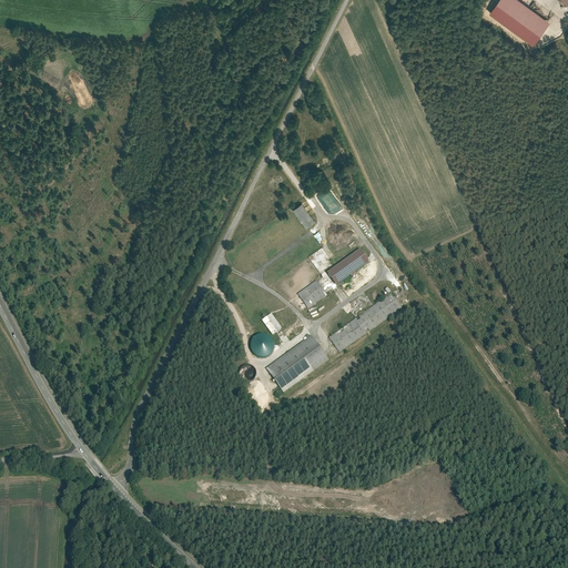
[(344,210),(330,186),(321,192),(335,215),(344,210)]
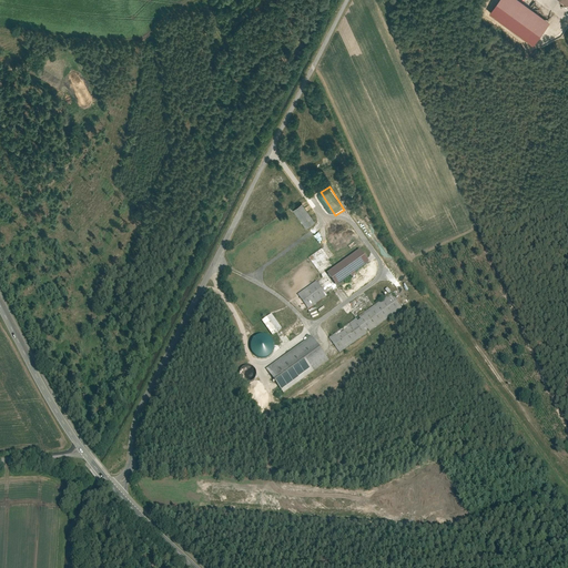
[(303,203),(294,210),(305,225),(314,220),(303,203)]
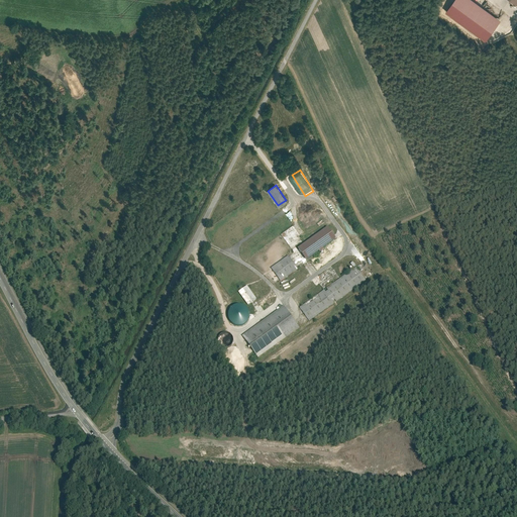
[(328,227),(297,248),(305,260),(336,238),(328,227)]
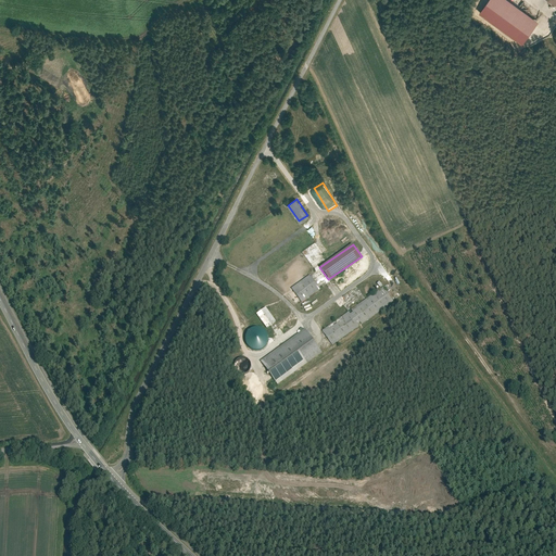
[(312,276),(293,288),(302,302),(320,290),(312,276)]
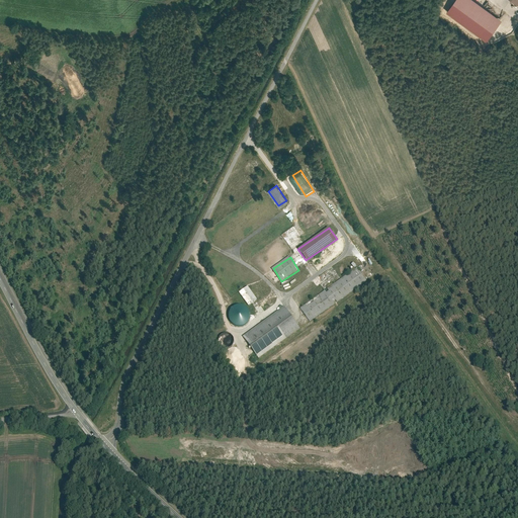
[(356,269),(303,309),(311,321),(365,281),(356,269)]
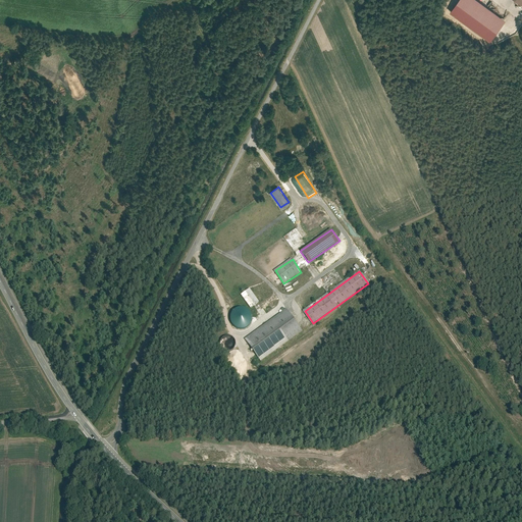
[(251,289),(241,295),(250,309),(259,303),(251,289)]
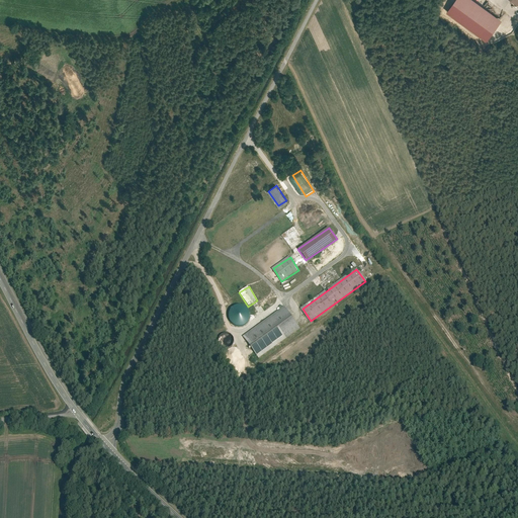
[(250,326),(249,307),(228,308),(229,327),(250,326)]
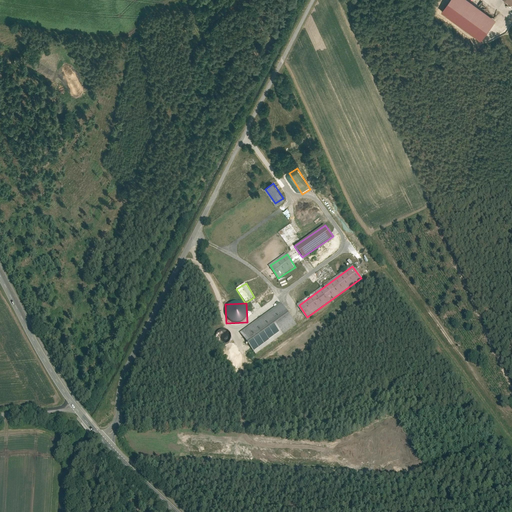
[(282,306),(241,333),(254,352),(294,326),(282,306)]
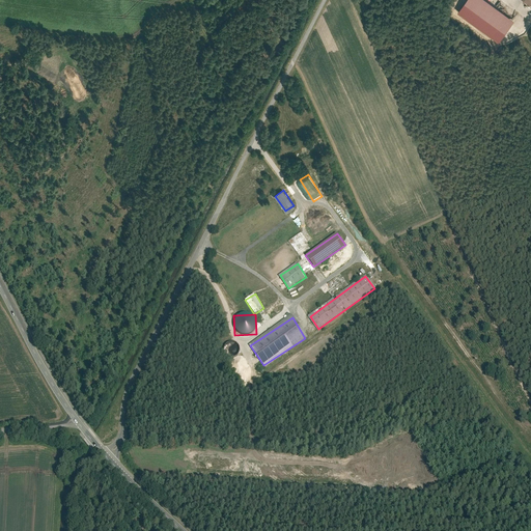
[(236,356),(236,342),(224,343),(225,354),(229,354),(229,356),(236,356)]
